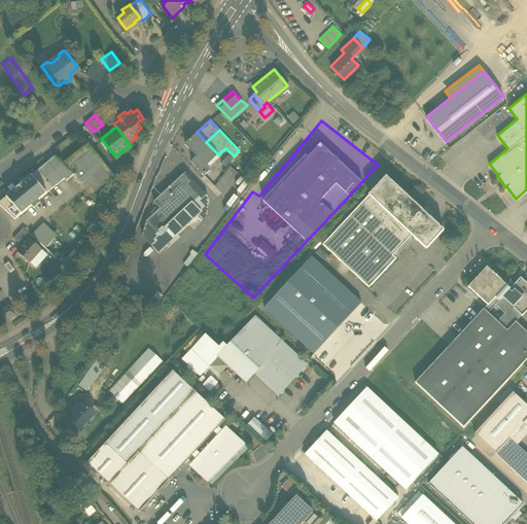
[(191,160),(204,173),(210,168),(206,164),(217,153),(206,142),(197,132),(185,142),(197,154),(191,160)]
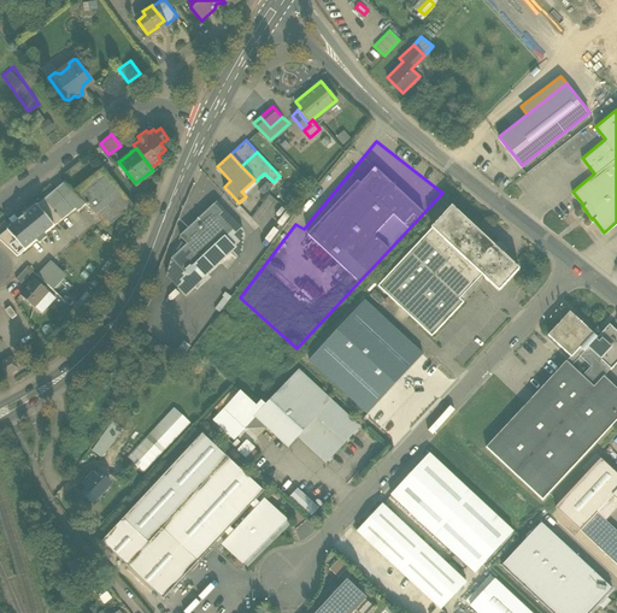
[(103,165),(72,188),(78,194),(106,171),(103,165)]
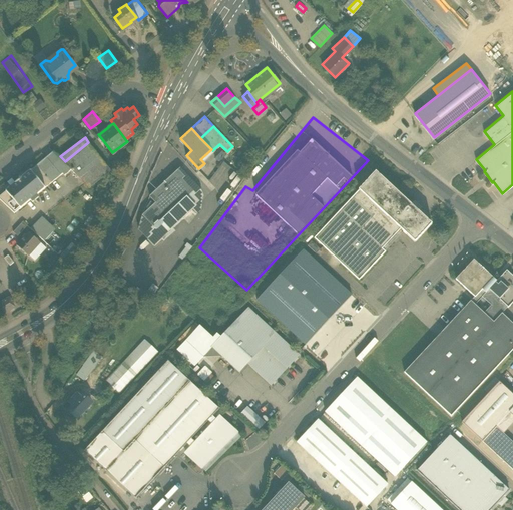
[(71,167),(88,185),(109,169),(88,142),(65,161),(64,161),(71,167)]
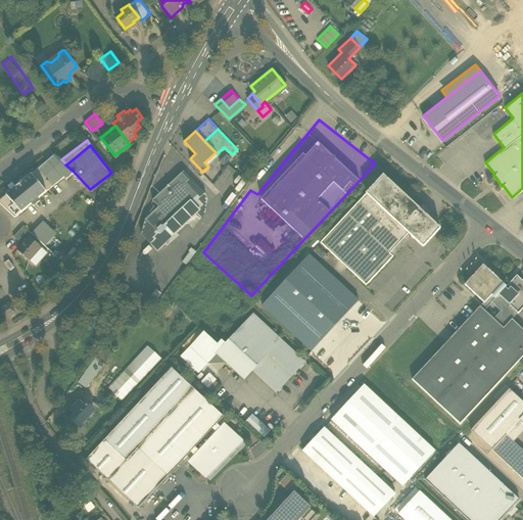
[(32,172),(47,188),(64,175),(65,177),(73,171),(65,164),(66,164),(61,159),(54,152),(32,172)]
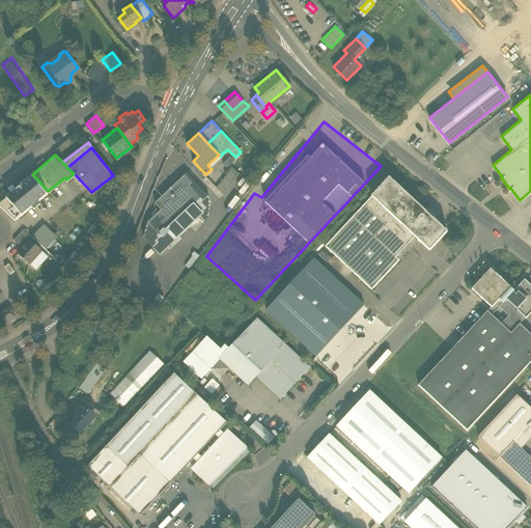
[(143,235),(160,252),(188,225),(189,222),(198,214),(203,219),(208,215),(210,198),(208,195),(186,171),(155,201),(161,207),(147,220),(143,235)]
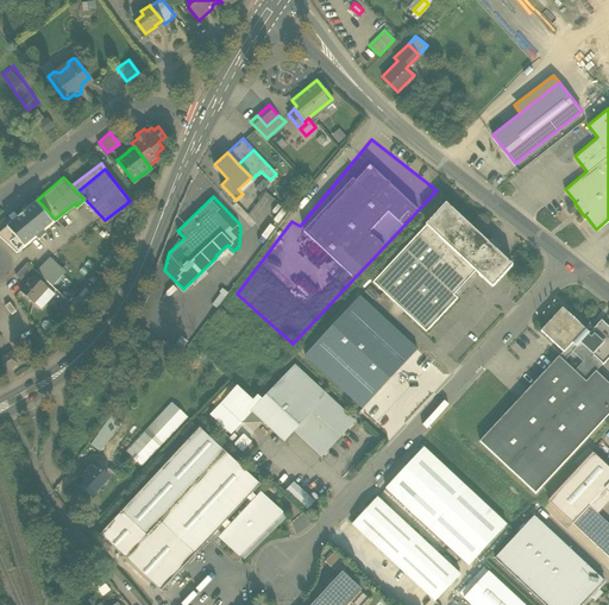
[(0,229),(0,234),(17,250),(36,234),(38,237),(45,231),(43,228),(55,219),(37,200),(0,229)]
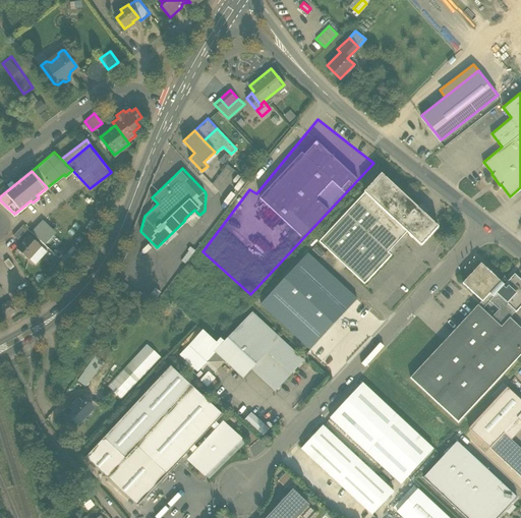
[(364,191),(406,230),(409,233),(421,244),(439,225),(382,172),(364,191)]
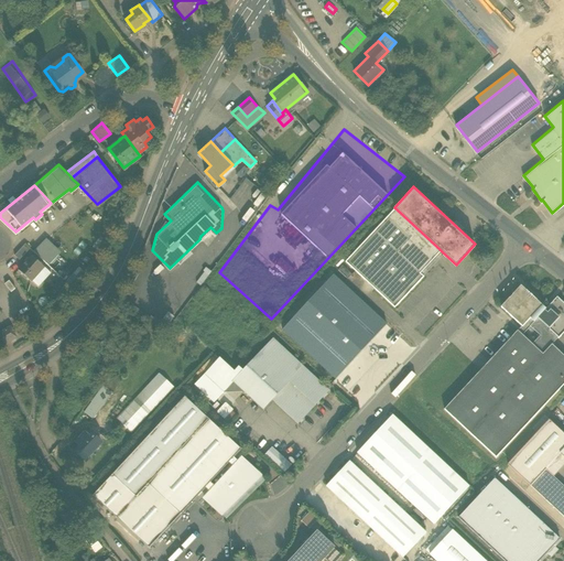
[(420,271),(440,249),(394,207),(345,260),(394,305),(423,274),(423,273),(420,271)]
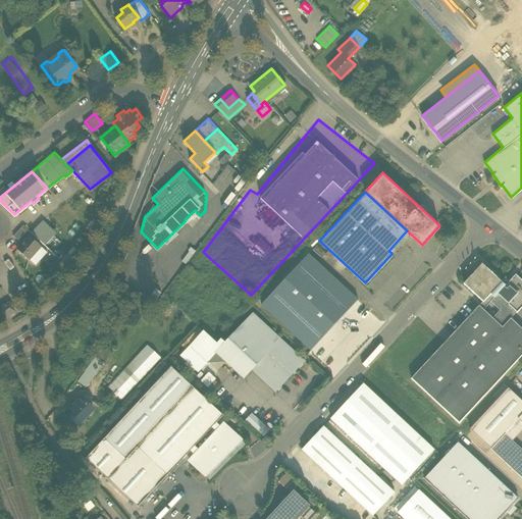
[(43,218),(40,221),(54,234),(56,230),(43,218)]
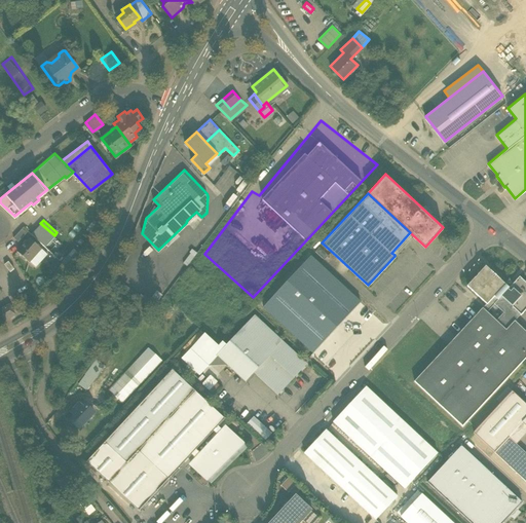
[(49,240),(54,235),(40,223),(36,227),(49,240)]
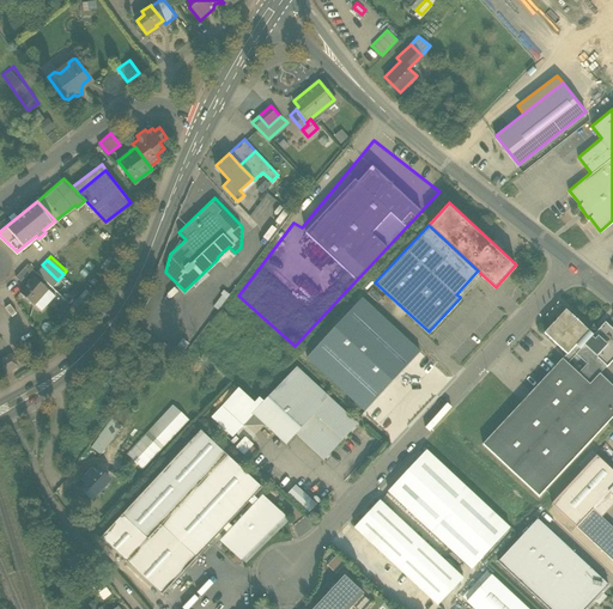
[(19,274),(24,278),(32,269),(28,265),(19,274)]
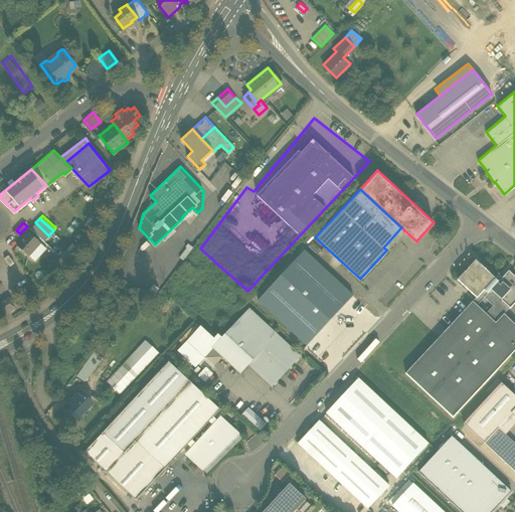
[(44,239),(48,235),(35,222),(31,227),(44,239)]
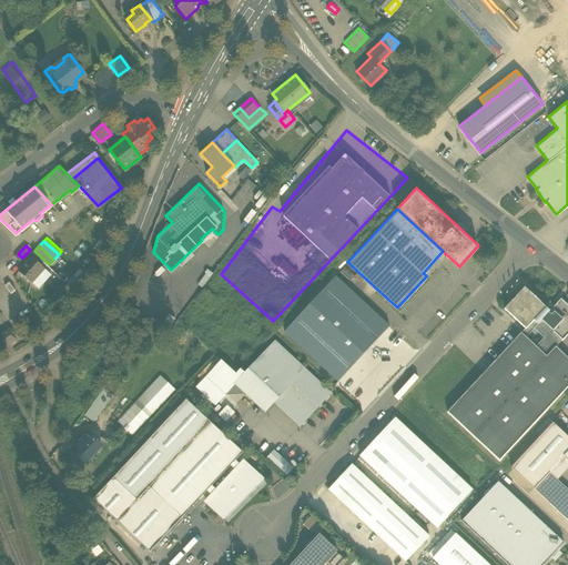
[(423,273),(426,275),(446,254),(443,251),(423,273)]
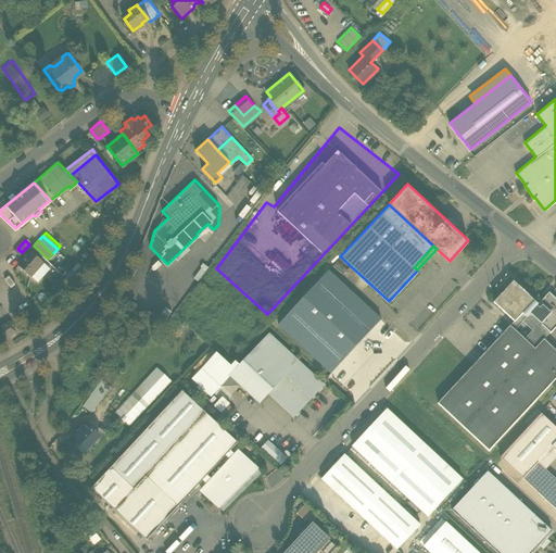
[(17,263),(30,275),(43,261),(30,249),(17,263)]
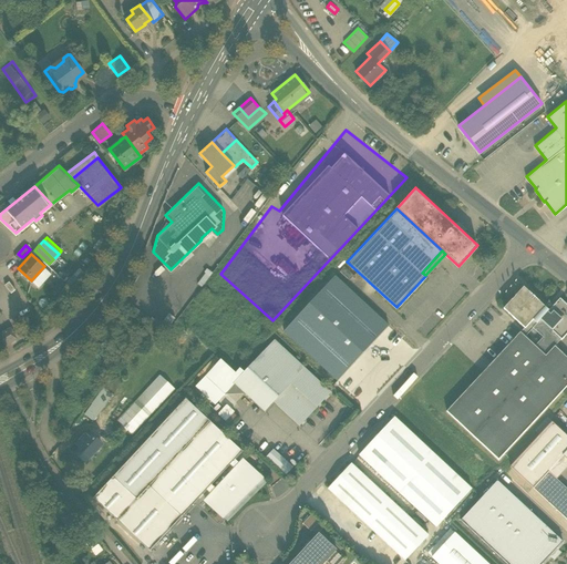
[(339,269),(349,278),(353,274),(343,265),(339,269)]
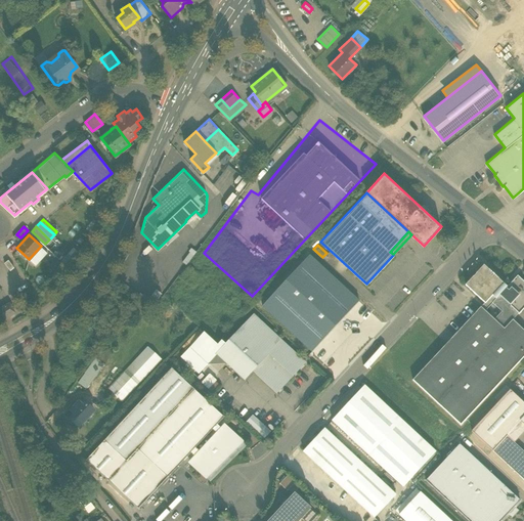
[(309,253),(262,304),(312,350),(359,299),(309,253)]
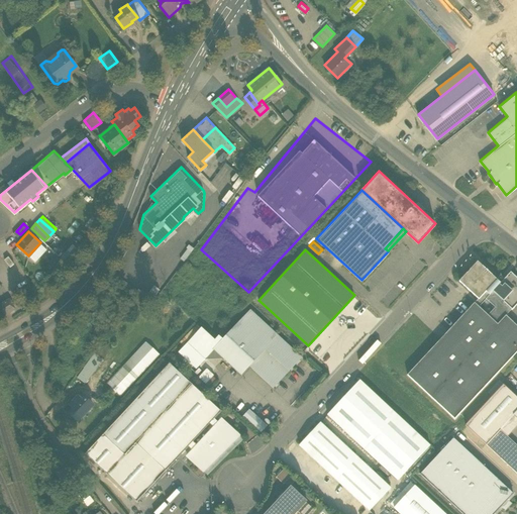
[(478,297),(479,297),(486,290),(497,278),(477,260),(459,279),(478,297)]
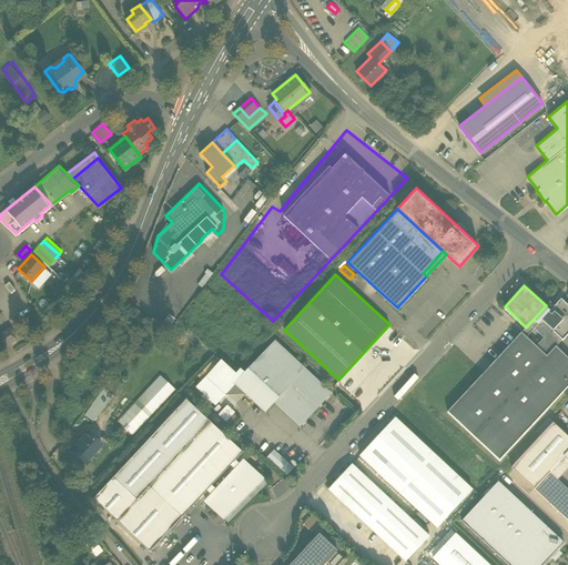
[(567,303),(560,296),(549,309),(548,310),(551,313),(554,310),(563,318),(553,329),(540,318),(537,322),(538,322),(534,326),(544,335),(536,344),(546,354),(556,344),(561,338),(563,339),(567,331),(567,303)]
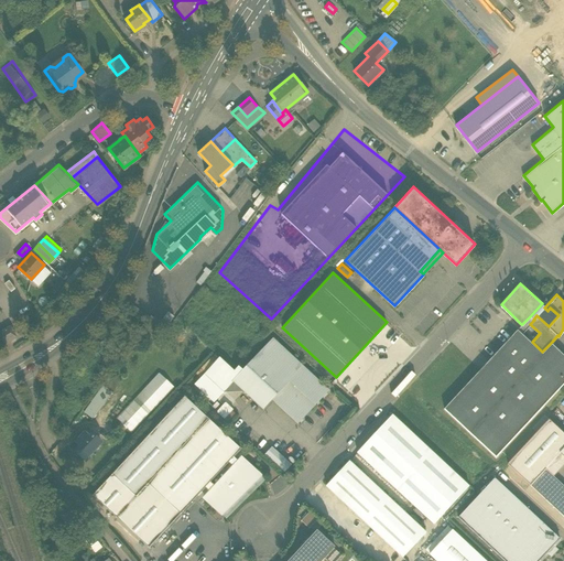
[(542,303),(530,316),(533,320),(537,315),(549,326),(559,315),(550,308),(548,311),(544,308),(545,306),(542,303)]
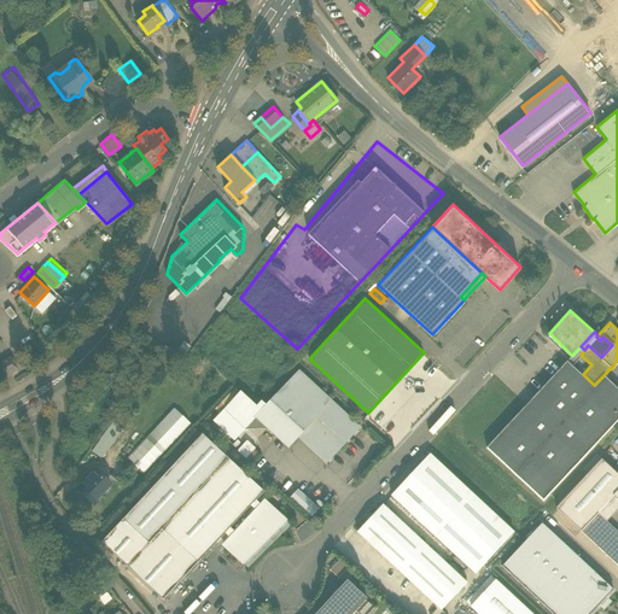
[(175,351),(181,356),(191,344),(184,339),(175,351)]
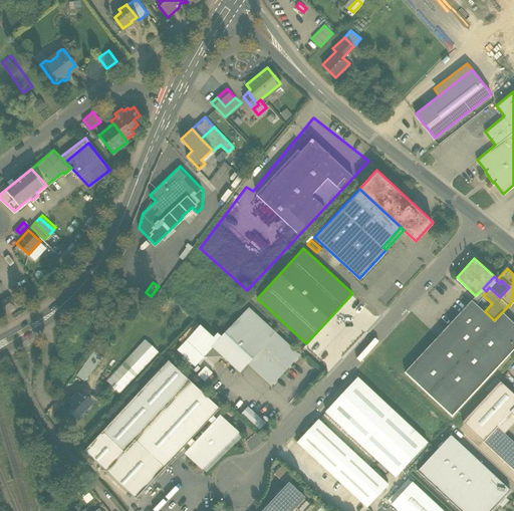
[(472,299),(476,303),(483,295),(487,291),(486,291),(483,288),(476,295),(475,295),(472,299)]
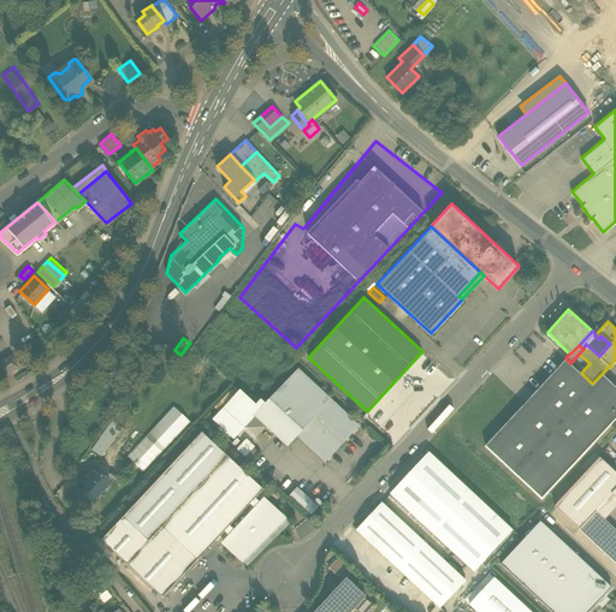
[(590,363),(579,354),(570,363),(581,373),(590,363)]
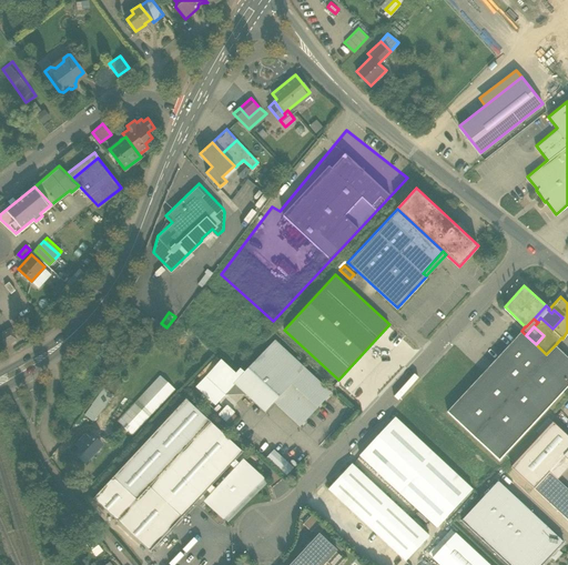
[(0,333),(0,340),(3,344),(16,336),(10,328),(0,333)]
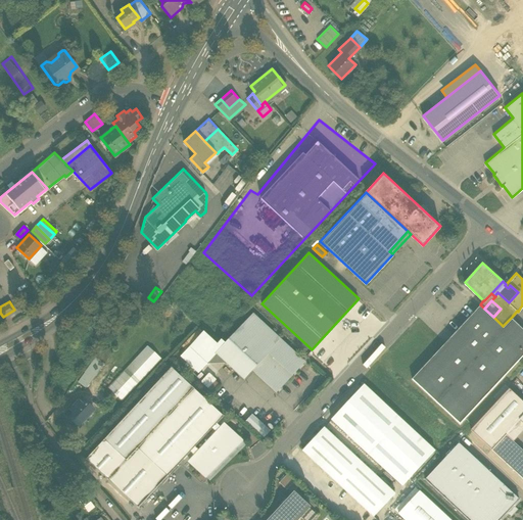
[(522,353),(522,327),(512,317),(503,326),(493,317),(484,309),(480,304),(412,377),(460,422),(522,353)]
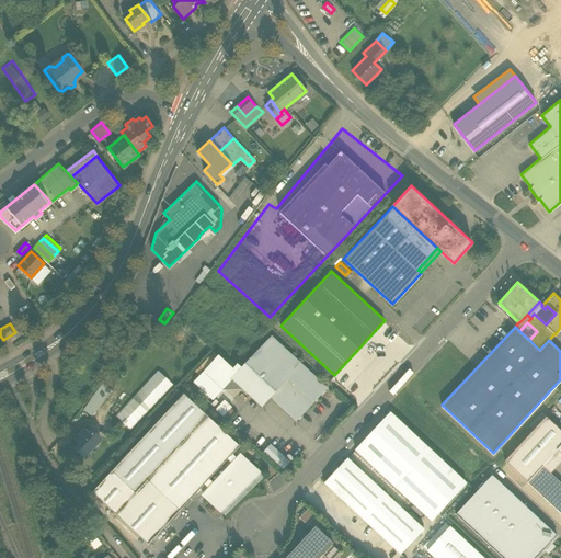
[(272,336),(242,367),(241,367),(261,386),(271,395),(296,418),(325,386),(272,336)]
